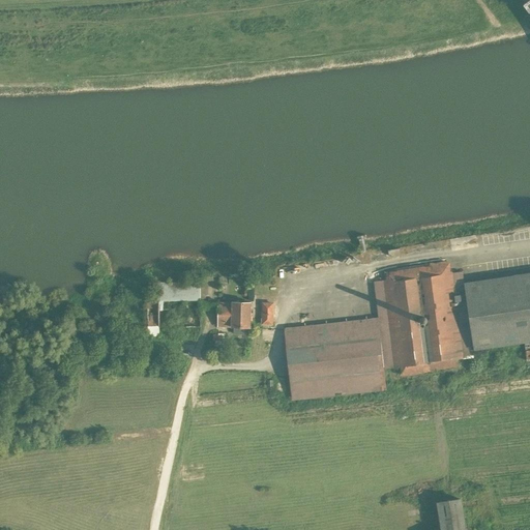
[(374,282),(378,317),(285,327),(286,330),(284,330),(291,401),(386,390),(384,369),(394,367),(395,379),(465,367),(463,359),(473,357),(472,350),(473,350),(529,341),(529,272),(464,282),(462,271),(452,272),(449,263),(444,261),(414,265),(396,267),(382,271),(383,281),(374,282)]
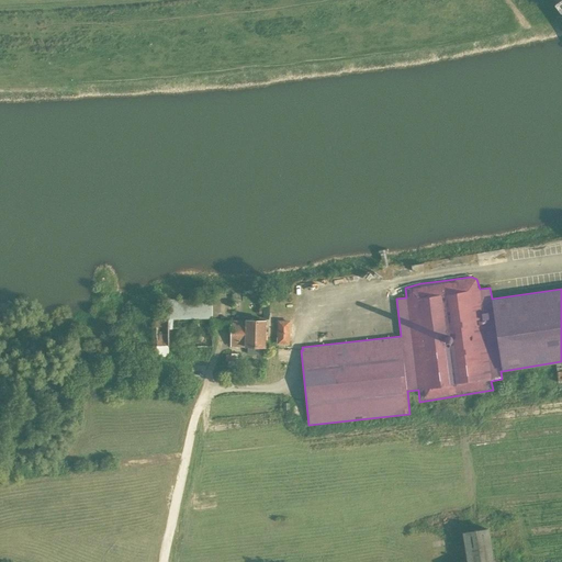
[(168,300),(168,318),(213,318),(212,299),(168,300)]
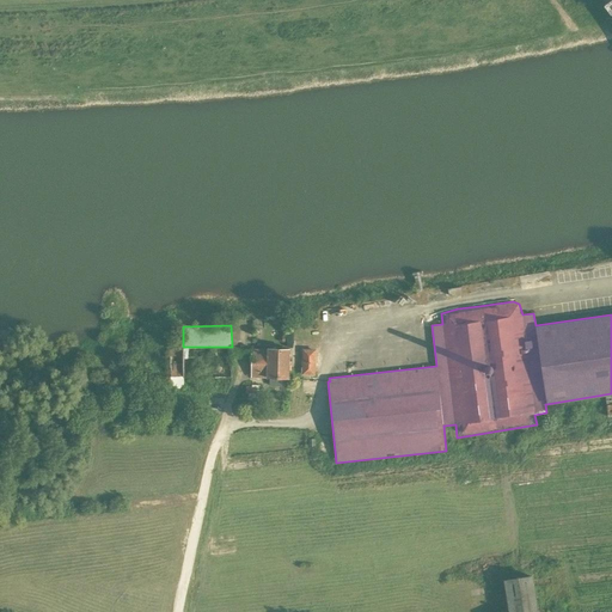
[(270,378),(271,349),(268,349),(268,350),(252,349),(251,377),(267,377),(270,378)]
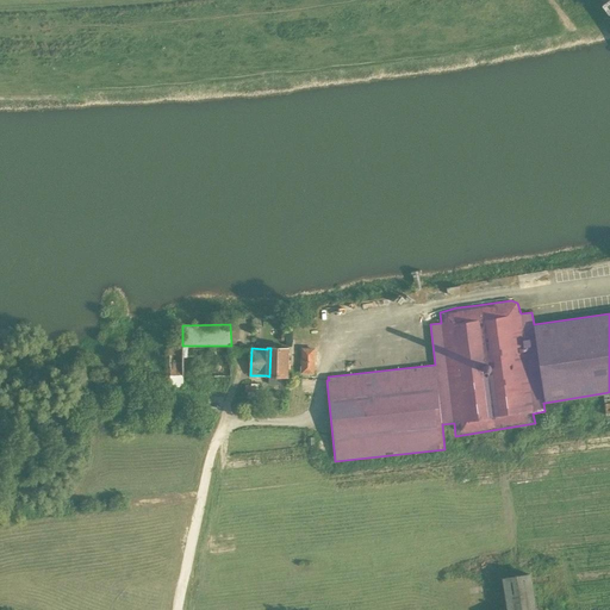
[(271,348),(269,377),(287,377),(288,348),(271,348)]
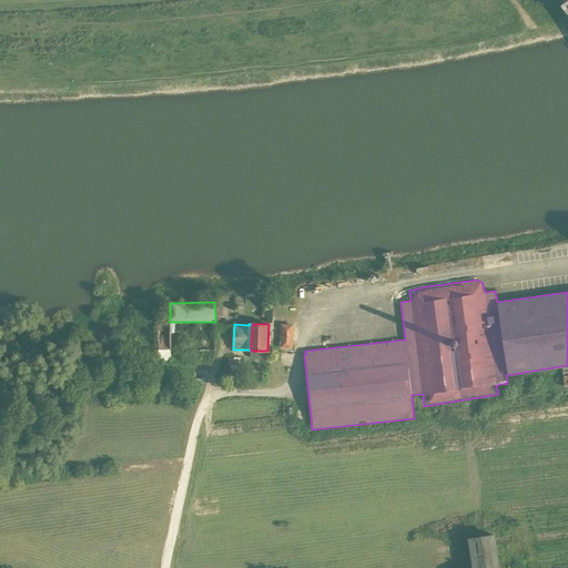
[(282,324),(281,346),(291,346),(292,325),(282,324)]
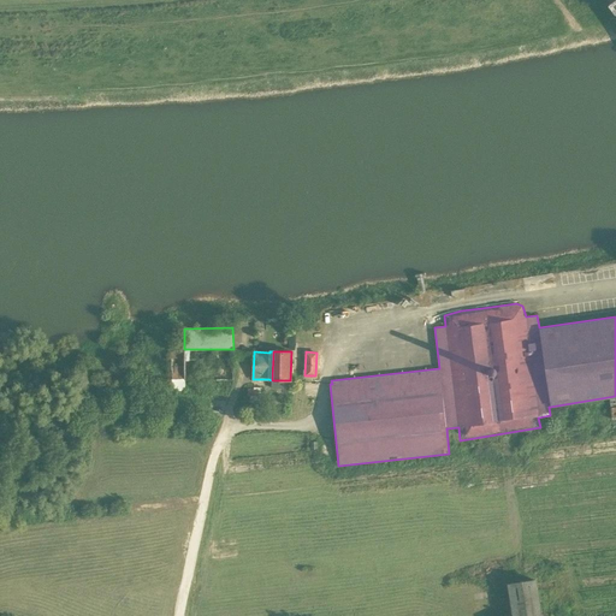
[(548,615),(548,612),(542,614),(537,578),(507,582),(513,615),(507,615),(548,615)]
